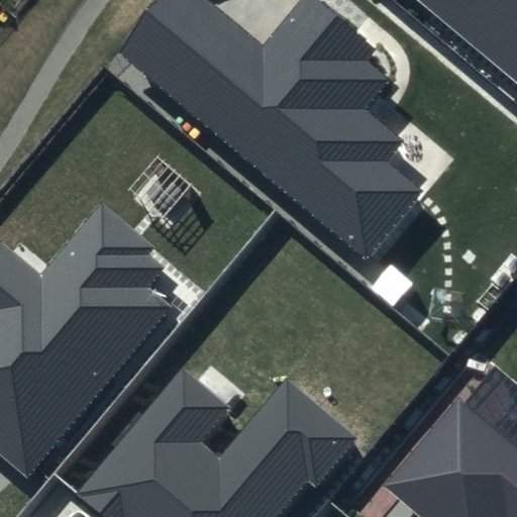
[(376,49),(315,0),(298,0),(263,43),(209,0),(170,0),(121,59),(367,261),(424,191),(390,163),(406,143),(365,109),(390,79),(367,60),(376,49)]
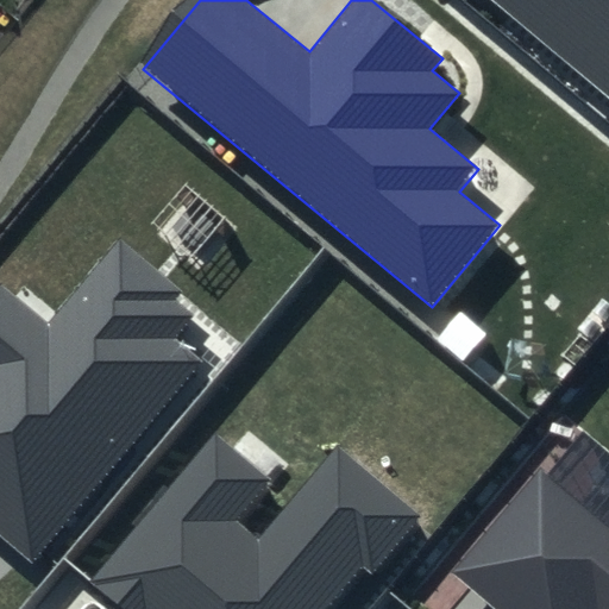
[(608,0),(498,0),(608,90),(608,0)]
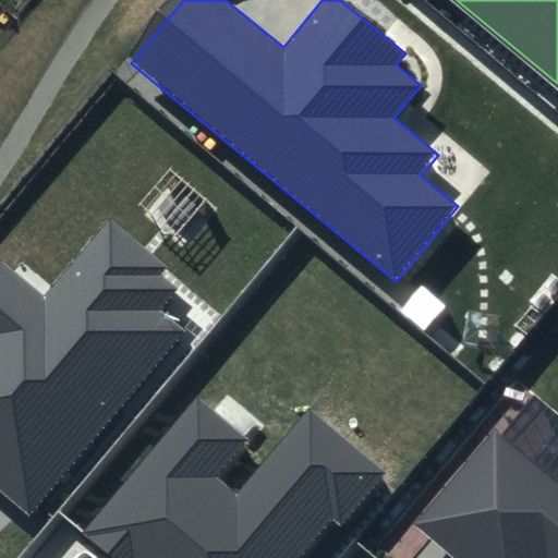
[(173,265),(111,215),(43,299),(1,265),(0,265),(0,489),(32,516),(182,331),(158,312),(179,286),(166,276),(173,265)]
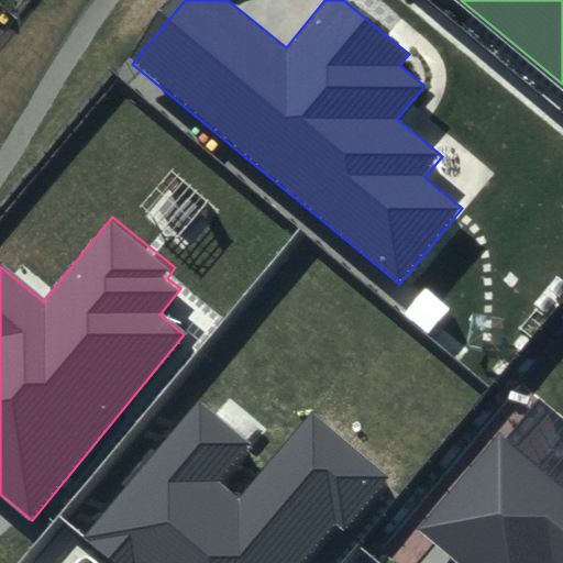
[(246,446),(199,407),(88,539),(117,562),(304,562),(334,528),(342,534),(389,478),(315,416),(239,505),(214,485),(246,446)]
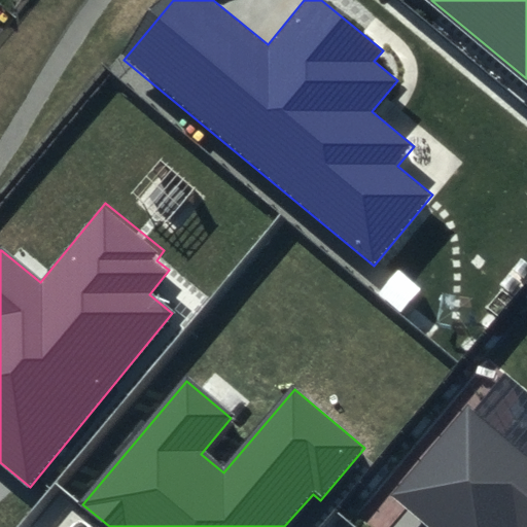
[(526,526),(526,456),(526,458),(464,407),(389,495),(426,526),(526,526)]
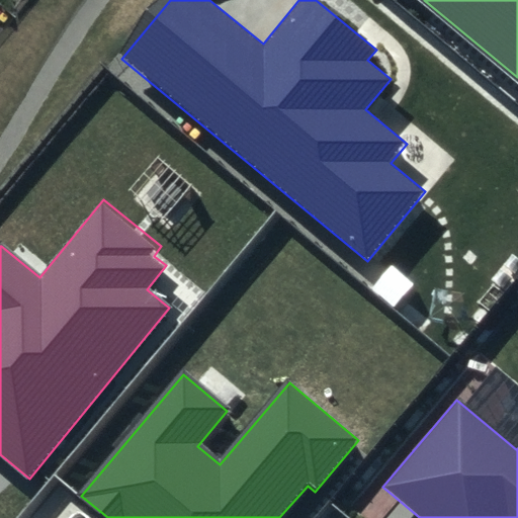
All buildings are outlined.
